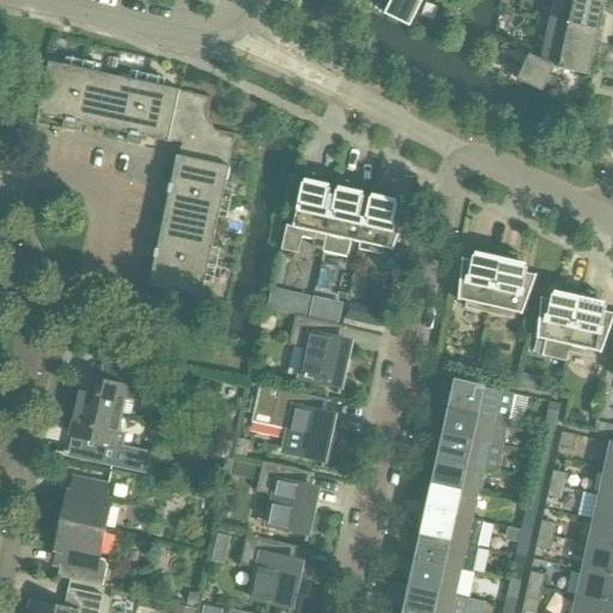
[(390,0),(384,14),(410,28),(422,1),(418,0),(390,0)]
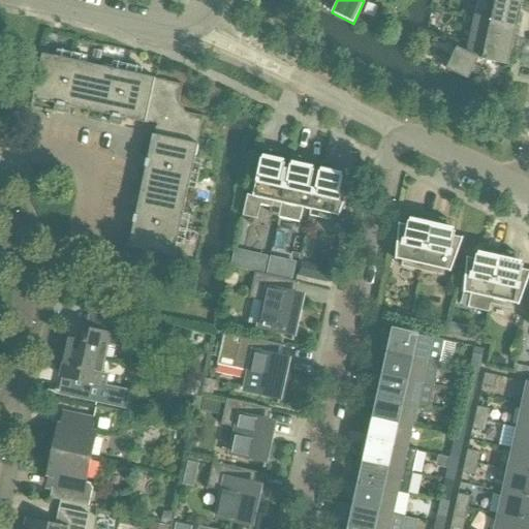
[(471,0),(479,4),(476,19),(476,20),(510,27),(510,26),(514,27),(515,23),(516,17),(519,4),(516,3),(516,4),(498,0),(471,0)]
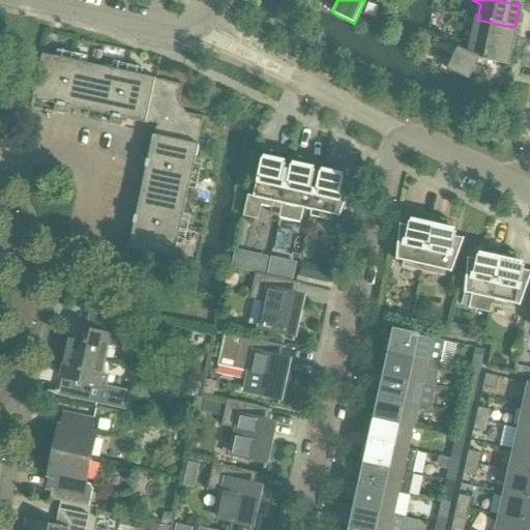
[(474,34),(472,41),(506,50),(509,50),(510,46),(511,39),(512,34),(514,27),(511,26),(511,27),(477,20),(477,19),(465,16),(464,22),(475,27),(474,34)]
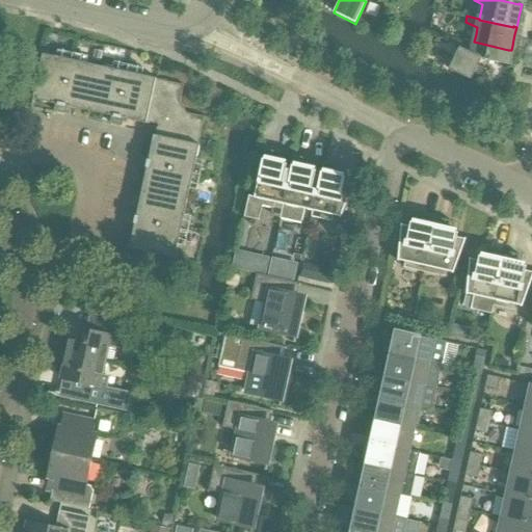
[(511,50),(508,50),(474,42),(470,41),(468,51),(459,47),(448,70),(471,80),(480,59),(485,60),(508,65),(511,50)]
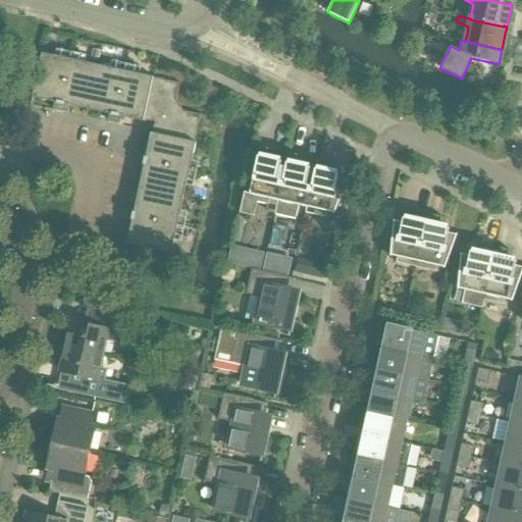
[(126,208),(126,210),(127,211),(127,210),(150,214),(148,224),(125,219),(126,218),(124,218),(124,220),(132,222),(126,244),(171,254),(195,143),(194,142),(200,115),(183,111),(176,101),(179,84),(152,77),(153,76),(42,53),(32,98),(54,102),(53,109),(55,110),(55,109),(54,108),(58,87),(68,89),(63,110),(62,110),(62,111),(64,112),(66,105),(109,114),(107,121),(109,121),(110,120),(109,120),(113,98),(123,100),(118,122),(117,122),(117,123),(119,123),(121,116),(143,121),(144,120),(151,121),(153,120),(155,124),(154,125),(152,134),(151,133),(151,134),(146,155),(139,153),(139,155),(140,156),(140,155),(161,159),(159,169),(138,164),(138,163),(137,163),(136,165),(143,167),(134,210),(126,208)]
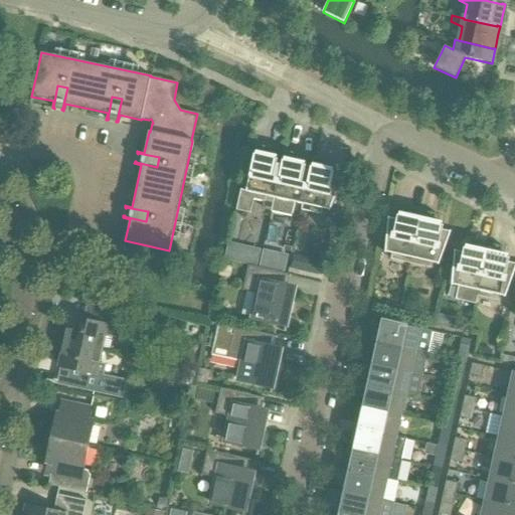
[(460,70),(467,74),(470,68),(462,64),(460,70)]
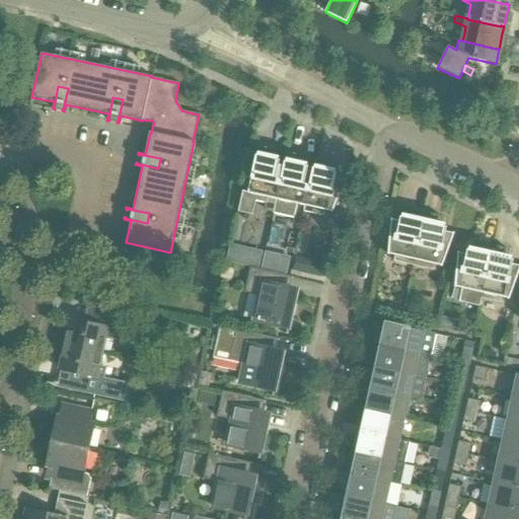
[(489,79),(487,87),(496,89),(498,81),(489,79)]
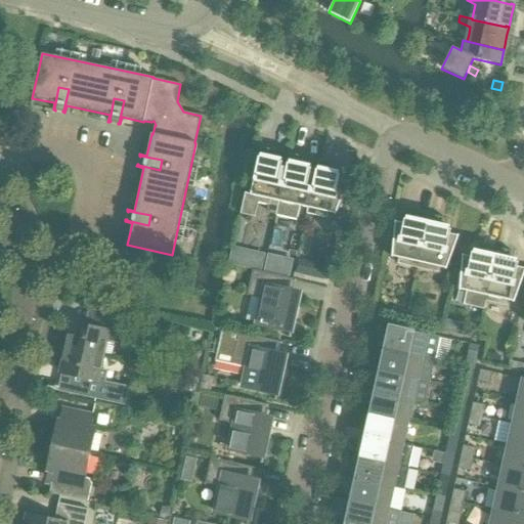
[(241,214),(251,217),(256,203),(267,205),(266,210),(269,214),(275,215),(278,202),(286,168),(281,167),(282,162),(272,160),(275,150),(260,147),(250,193),(245,192),(241,214)]
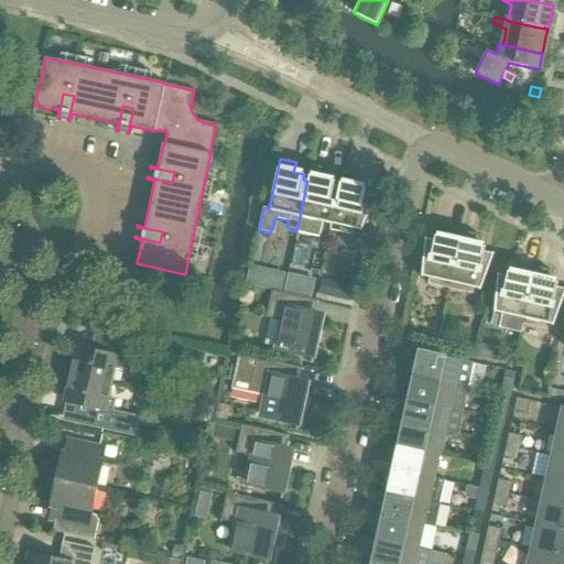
[(307,181),(300,217),(296,231),(320,237),(323,221),(331,224),(339,187),(334,186),(335,181),(324,179),(327,169),(312,165),(307,181)]
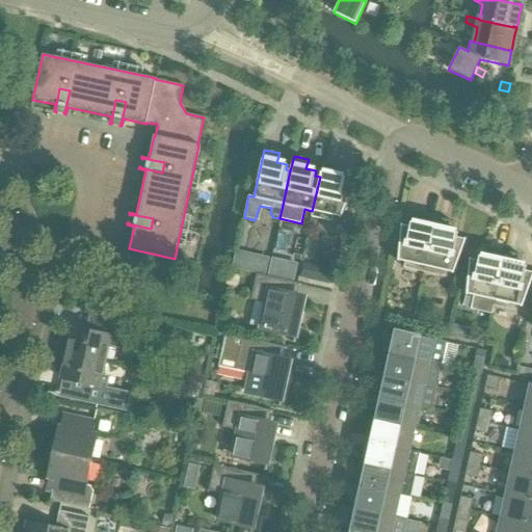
[(323,162),(320,177),(312,211),(311,217),(331,221),(334,216),(340,217),(339,218),(341,218),(353,183),(352,183),(351,184),(344,182),(345,178),(335,175),(338,166),(323,162)]
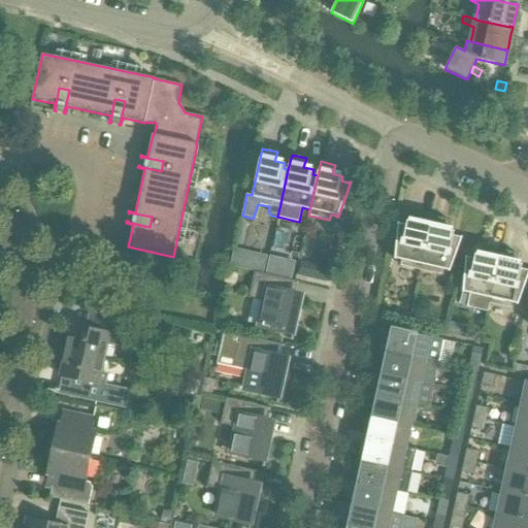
[(400,266),(421,270),(433,217),(419,213),(418,223),(407,221),(406,225),(399,224),(399,223),(397,223),(394,260),(395,260),(395,259),(401,260),(400,266)]
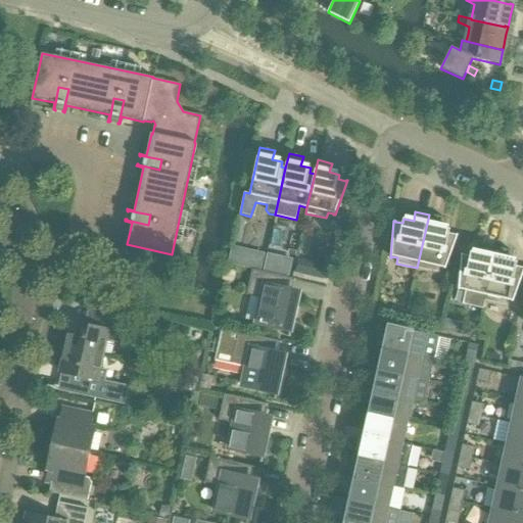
[(429,215),(417,268),(437,273),(438,267),(444,268),(443,269),(445,270),(458,235),(457,234),(456,235),(448,234),(449,229),(440,227),(443,218),(429,215)]
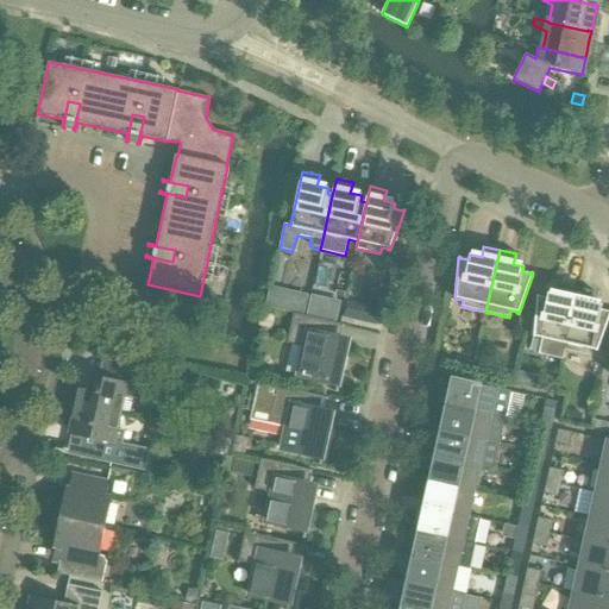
[(565,351),(577,288),(560,284),(559,295),(548,293),(547,299),(539,296),(539,295),(537,295),(533,338),(534,338),(534,337),(541,339),(538,355),(563,360),(565,351)]
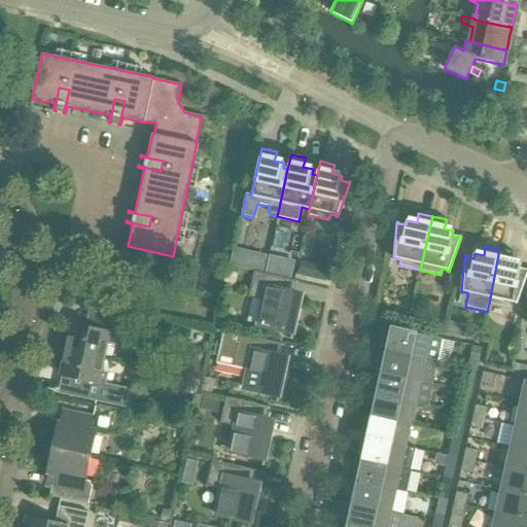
[(515,252),(499,249),(489,304),(508,308),(510,302),(516,304),(515,304),(517,305),(526,275),(526,270),(520,269),(521,264),(512,261),(515,252)]
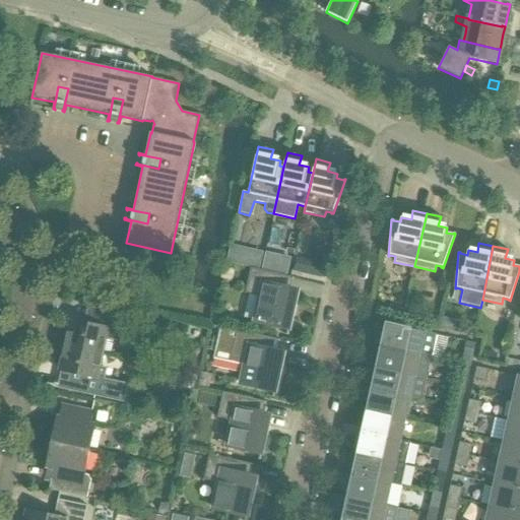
[(325,265),(310,261),(307,275),(321,278),(325,265)]
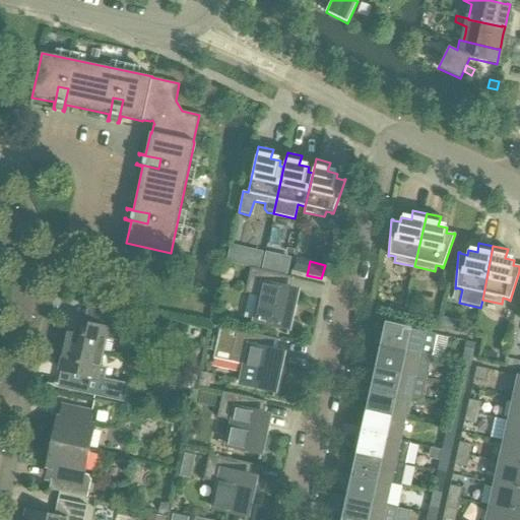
[(254,321),(287,329),(288,329),(295,302),(294,301),(294,303),(285,301),(287,288),(289,276),(251,268),(245,294),(260,297),(254,321)]
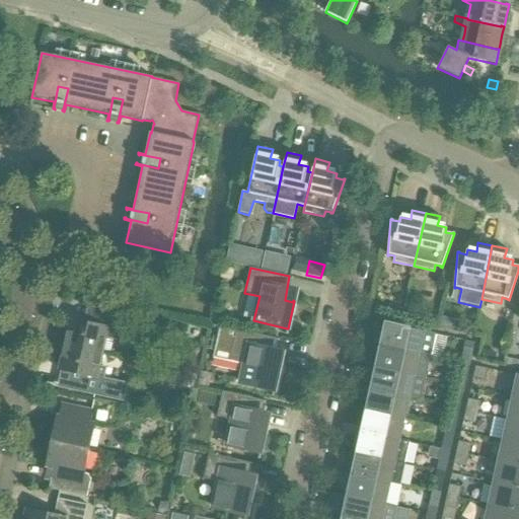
[(70,318),(64,345),(102,353),(105,338),(122,342),(128,314),(98,308),(94,324),(70,318)]
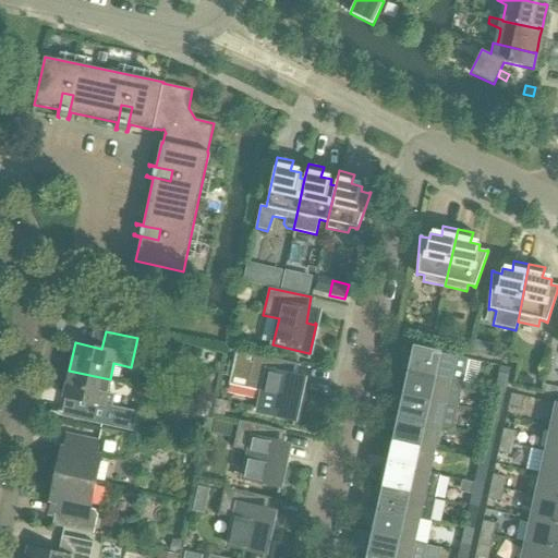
[(410,365),(409,372),(412,373),(450,380),(462,384),(468,359),(414,347),(410,365)]
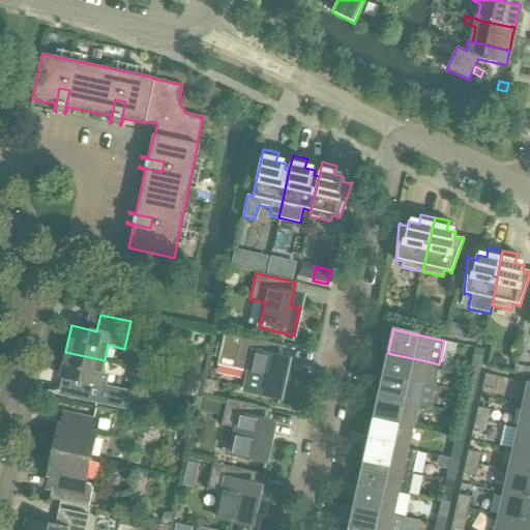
[(245,391),(281,399),(287,371),(285,371),(285,372),(276,370),(282,346),(225,333),(217,365),(249,373),(245,391)]
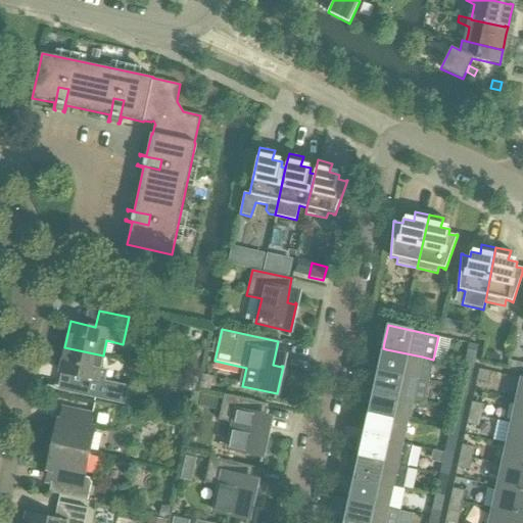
[(103,355),(64,347),(59,373),(85,378),(81,394),(114,401),(119,385),(103,382),(105,371),(100,370),(103,355)]
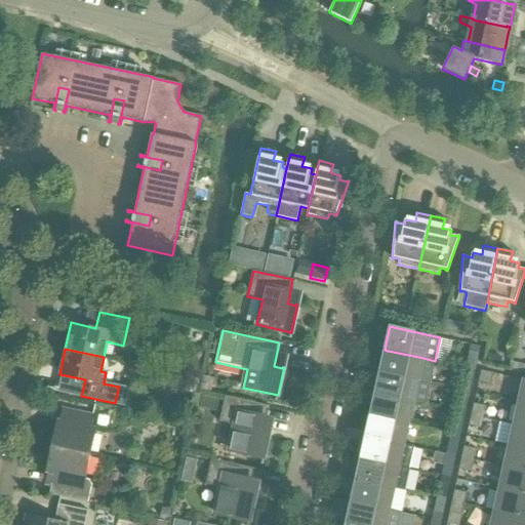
[(379,371),(418,380),(431,382),(435,361),(423,358),(388,351),(385,350),(379,371)]
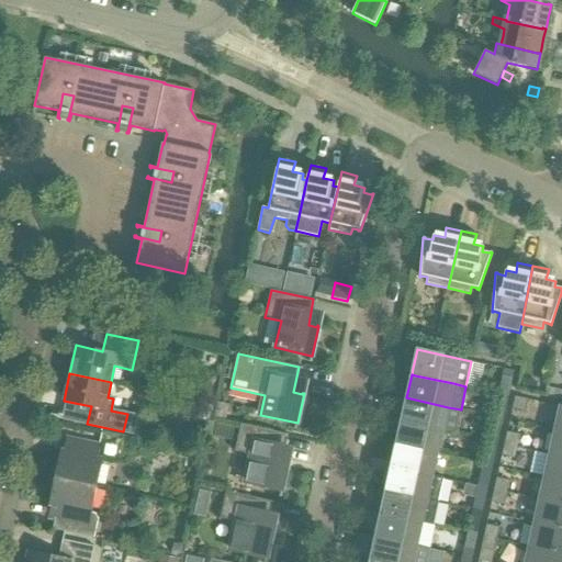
[(502,377),(498,393),(508,395),(512,379),(502,377)]
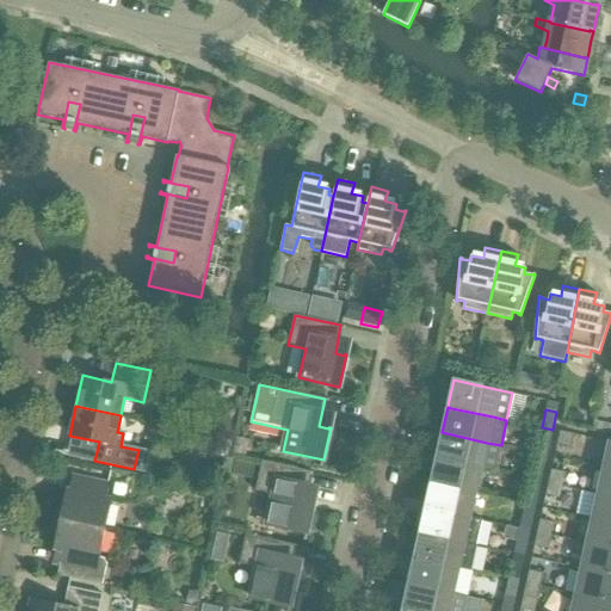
[(553,430),(542,427),(538,444),(549,446),(553,430)]
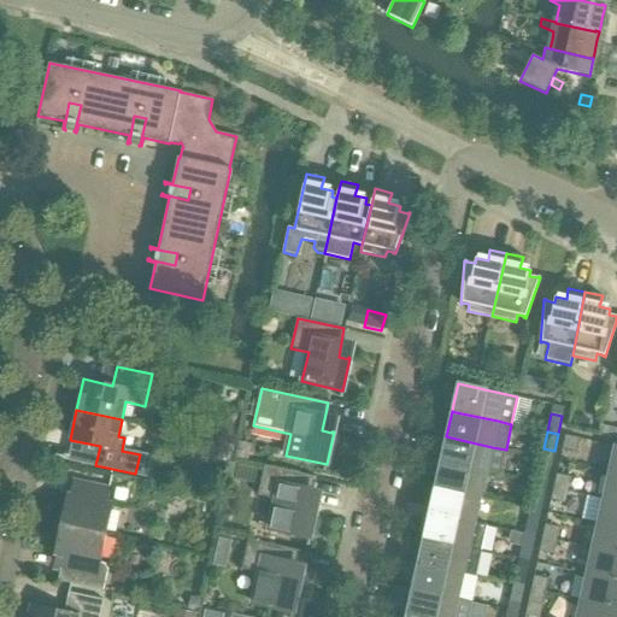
[(565,435),(562,448),(576,452),(579,439),(565,435)]
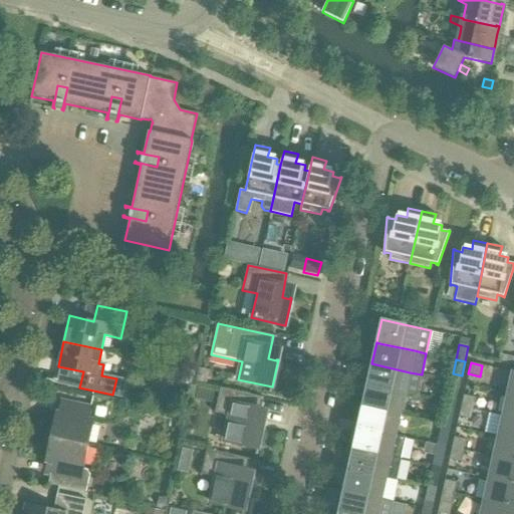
[(371,364),(367,384),(369,386),(405,394),(417,396),(422,374),(410,372),(371,363),(371,364)]
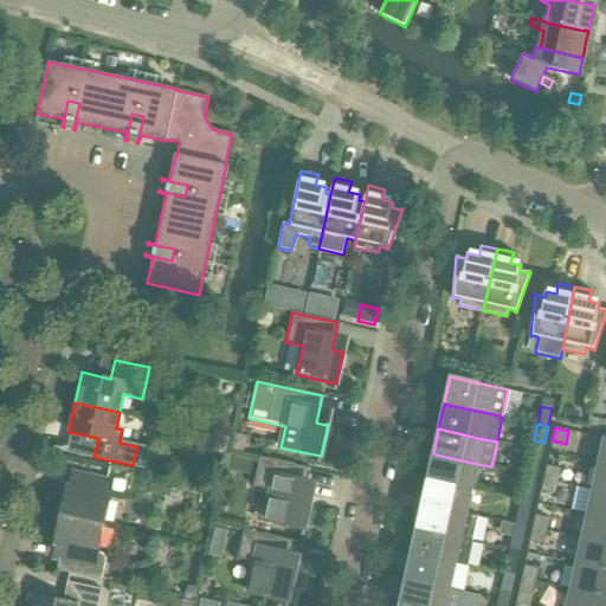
[(427,478),(471,489),(477,464),(436,455),(433,453),(427,478)]
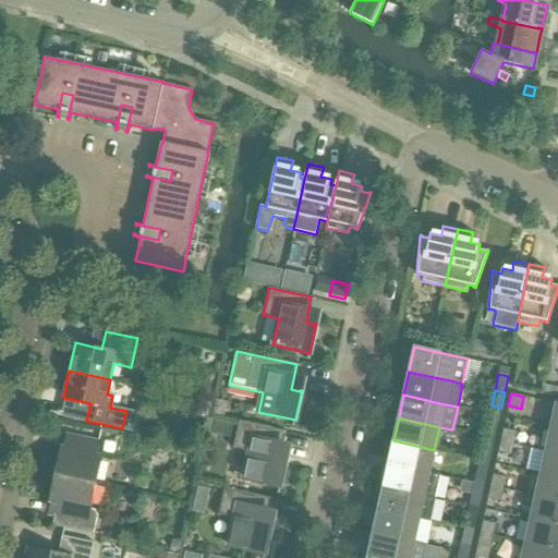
[(250,452),(243,478),(280,487),(287,457),(286,457),(284,458),(277,456),(279,444),(278,444),(281,431),(239,421),(233,448),(250,452)]
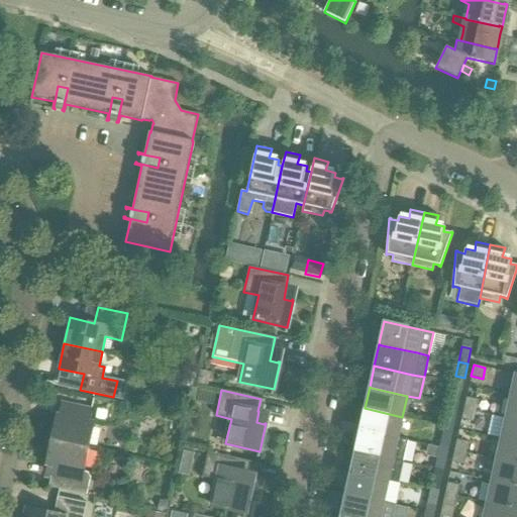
[(451,391),(448,405),(457,407),(460,393),(451,391)]
